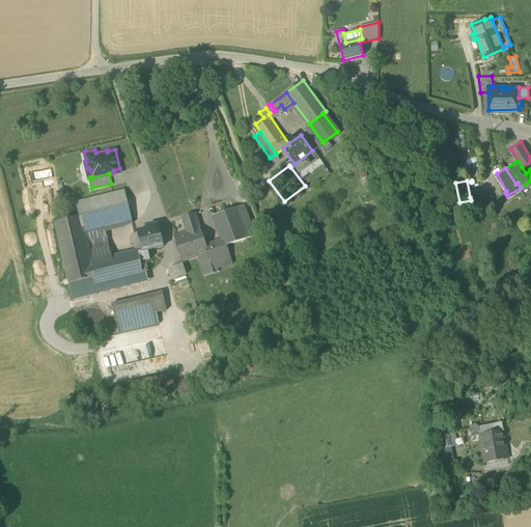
[(76,199),(80,214),(84,230),(104,225),(132,218),(124,188),(76,199)]
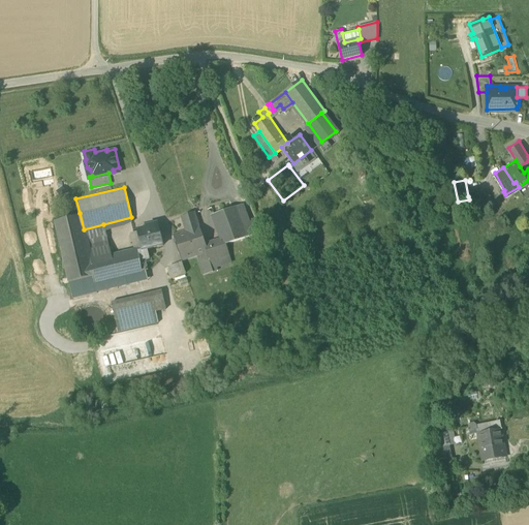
[(234,205),(245,235),(255,232),(243,202),(234,205)]
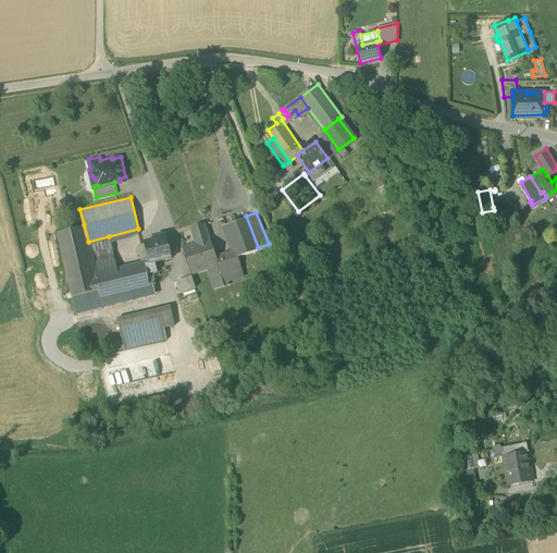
[(225,223),(234,246),(237,255),(238,255),(258,247),(246,216),(225,223)]
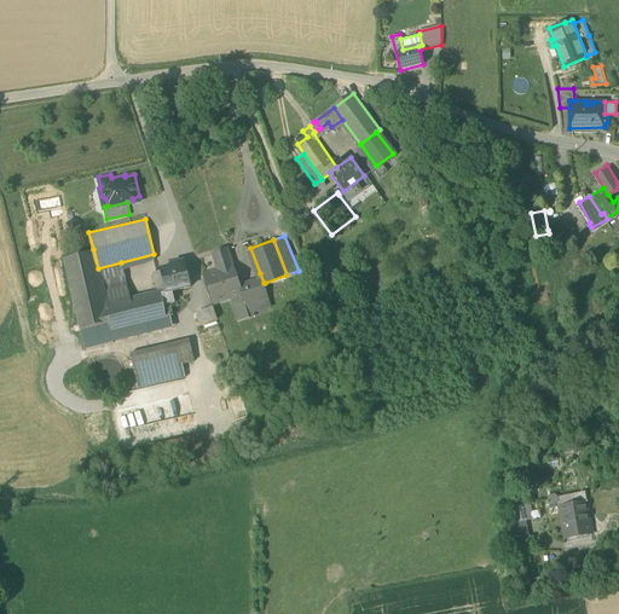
[(213,250),(218,266),(232,261),(226,245),(213,250)]
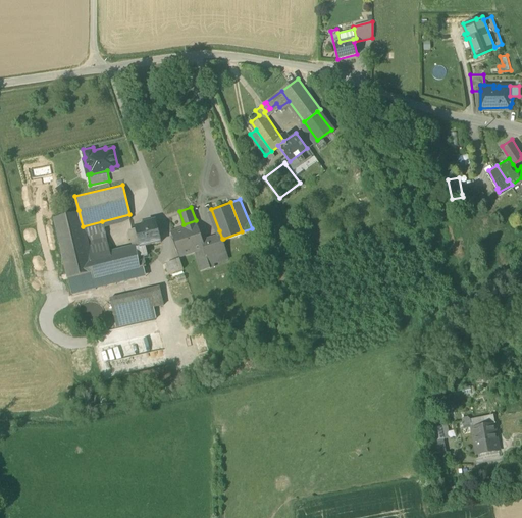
[(67,276),(92,270),(93,270),(90,256),(83,226),(79,210),(55,215),(54,215),(67,276)]
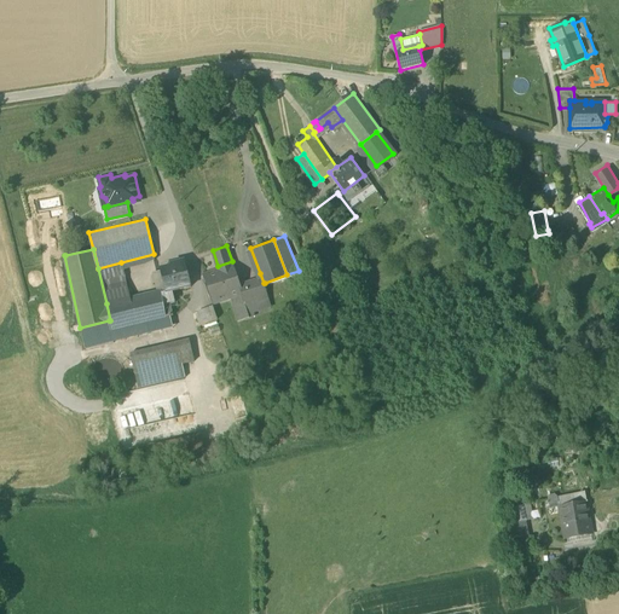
[(154,258),(154,254),(121,262),(122,267),(145,261),(154,258)]
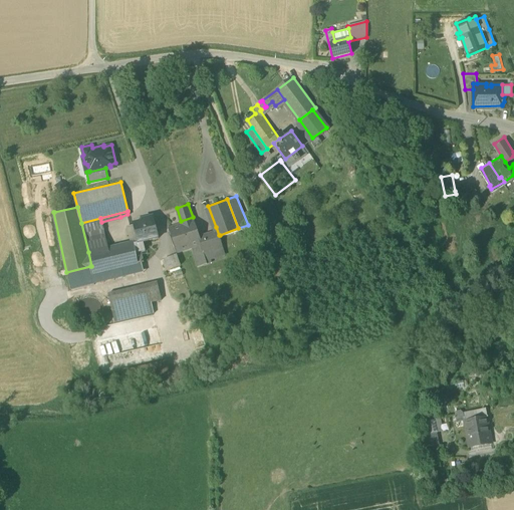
[(138,240),(138,241),(143,240),(159,236),(154,215),(142,218),(143,220),(133,222),(134,223),(138,240)]
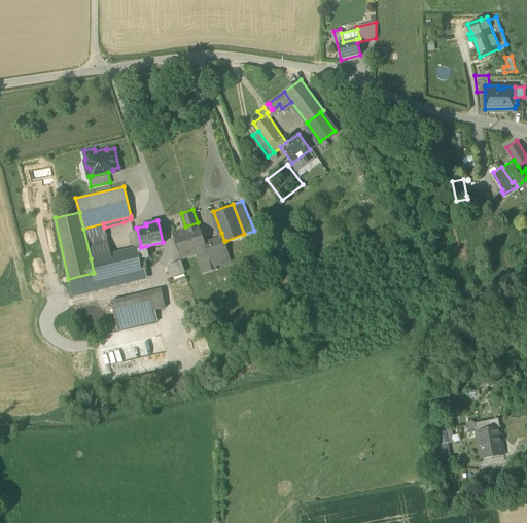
[(203,240),(198,222),(185,227),(174,231),(177,242),(180,241),(182,246),(179,247),(182,255),(197,251),(206,247),(203,240)]
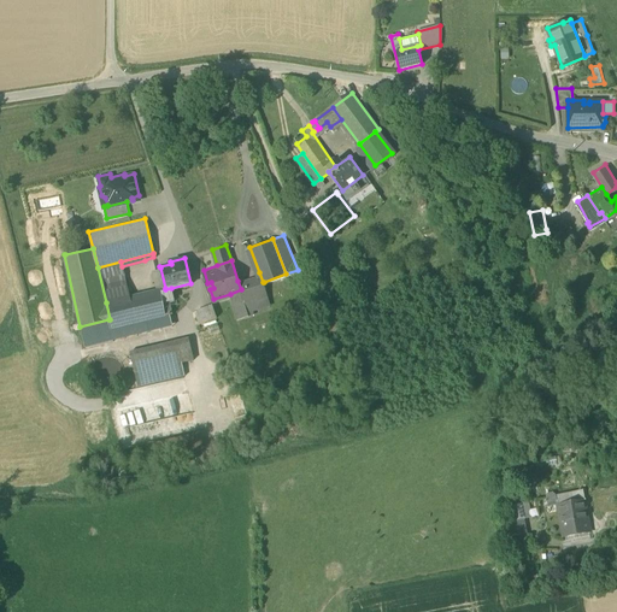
[(130,296),(122,266),(121,262),(98,268),(106,302),(130,296)]
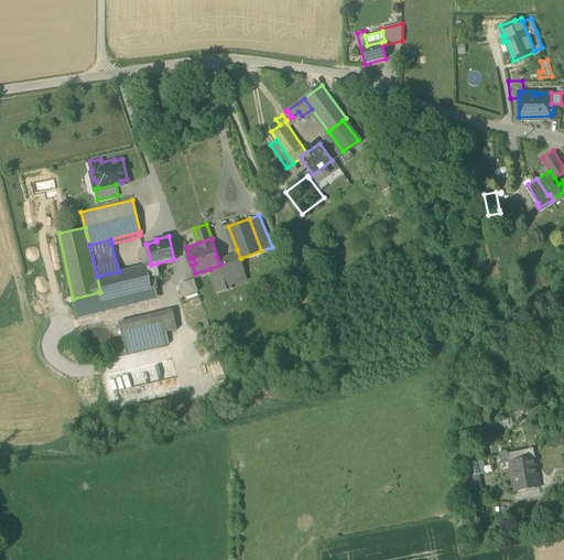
[(139,246),(143,266),(147,265),(151,264),(147,245),(139,246)]
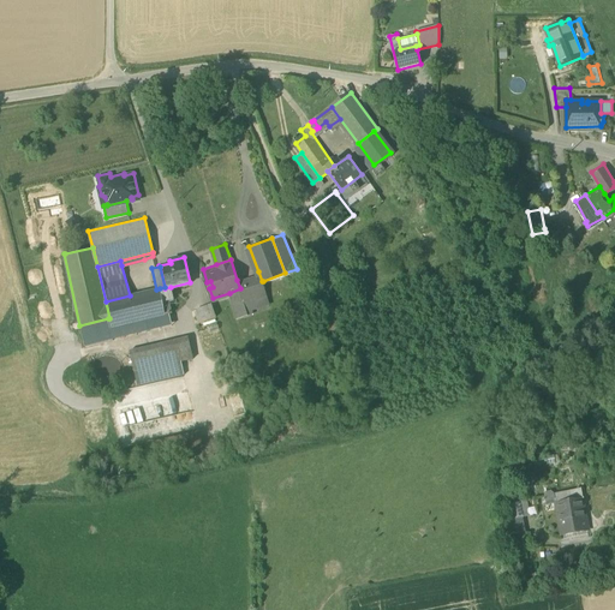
[(267,291),(263,281),(262,281),(258,271),(237,280),(240,288),(230,293),(237,315),(263,306),(258,293),(267,291)]
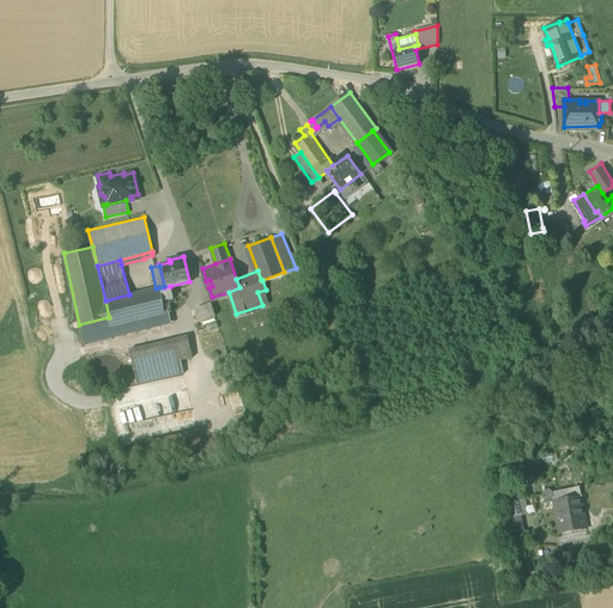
[(129,295),(105,301),(109,317),(108,317),(110,326),(145,317),(171,310),(169,298),(173,297),(170,286),(164,287),(164,286),(159,287),(156,289),(129,295)]
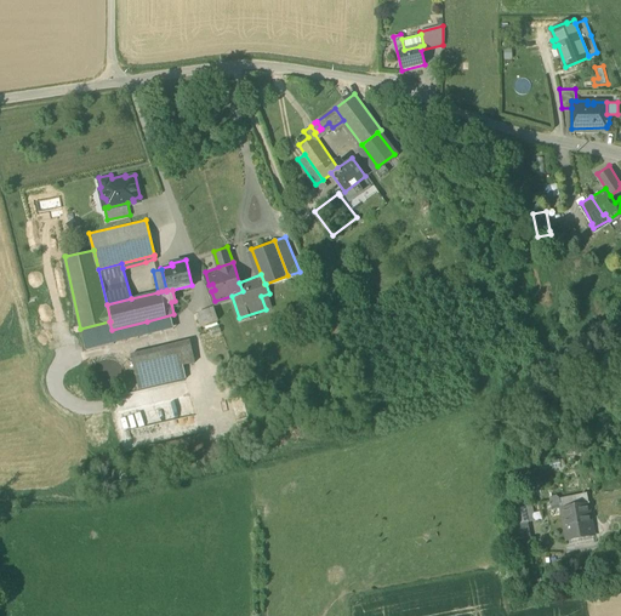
[(214,304),(205,307),(210,319),(218,317),(214,304)]
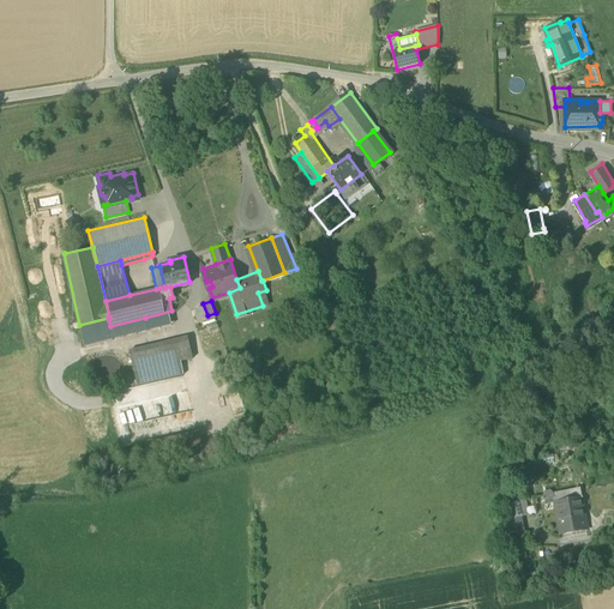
[(198,319),(208,315),(203,303),(197,306),(198,312),(196,312),(198,319)]
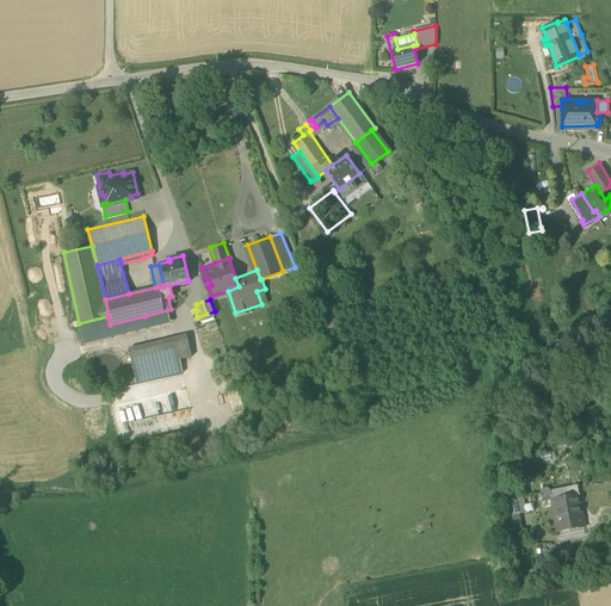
[(107,316),(79,323),(84,341),(112,334),(110,325),(107,316)]
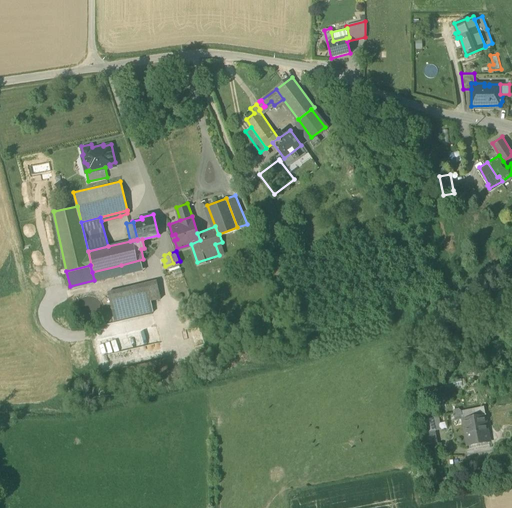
[(123,273),(121,265),(92,272),(94,280),(123,273)]
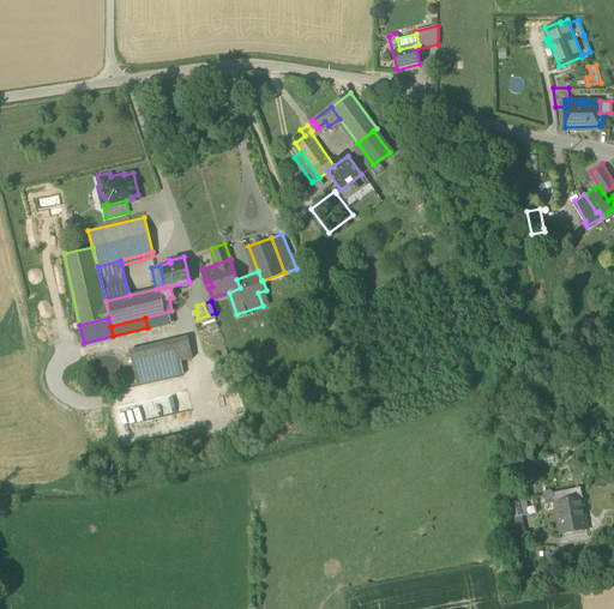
[(128,348),(133,369),(180,357),(192,355),(187,335),(128,348)]
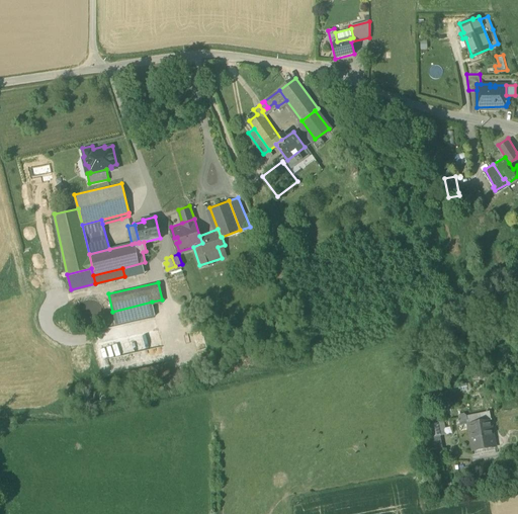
[(76,312),(77,317),(80,322),(85,325),(91,325),(96,324),(101,321),(103,316),(104,311),(103,305),(100,301),(95,297),(89,296),(84,297),(80,301),(77,306),(76,312)]
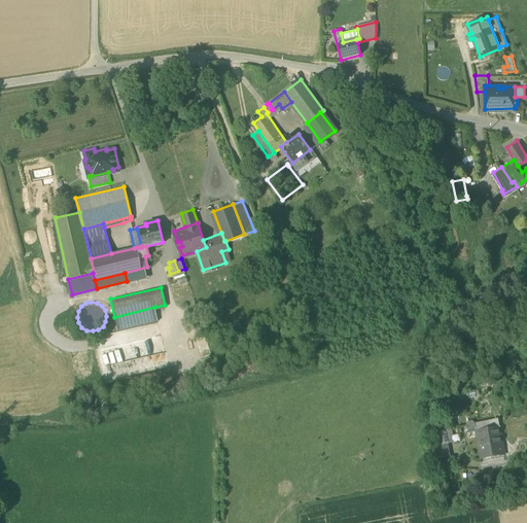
[(157,318),(154,307),(114,317),(117,327),(157,318)]
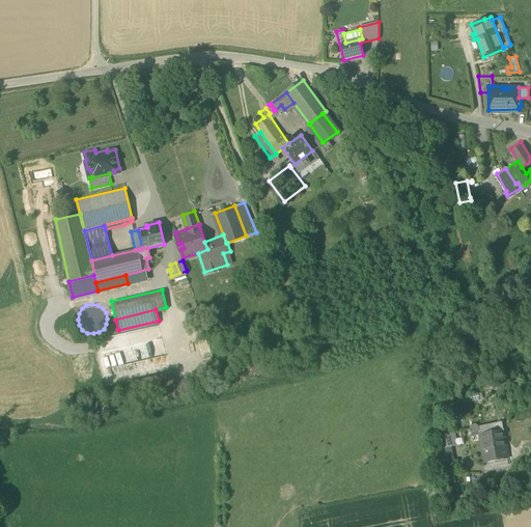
[(479,431),(480,433),(503,428),(501,420),(478,425),(475,422),(471,423),(470,426),(472,432),(479,431)]
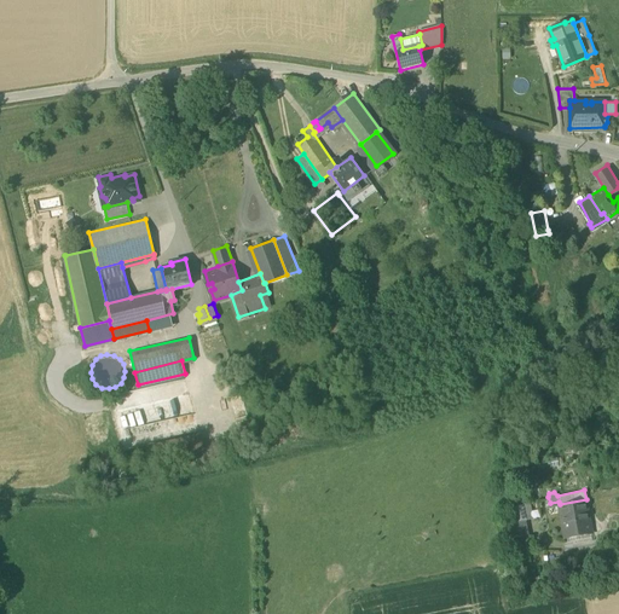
[(591,529),(586,499),(560,504),(565,534),(591,529)]
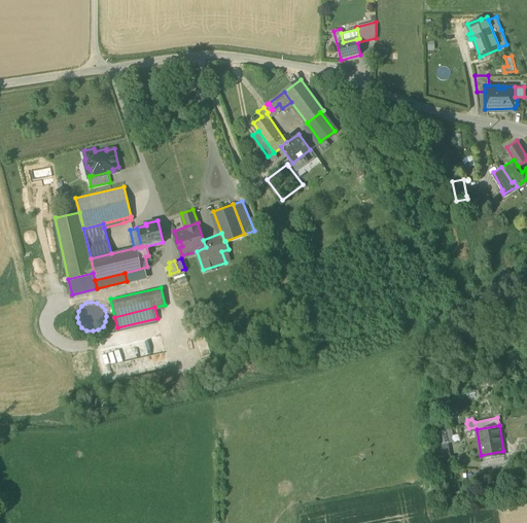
[(435,430),(437,442),(448,440),(445,428),(435,430)]
